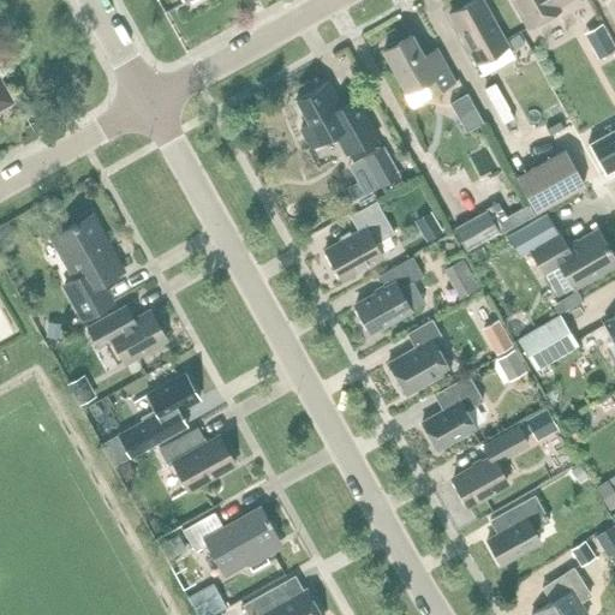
[(477,63),(508,46),(482,0),(475,0),(449,15),(477,63)]
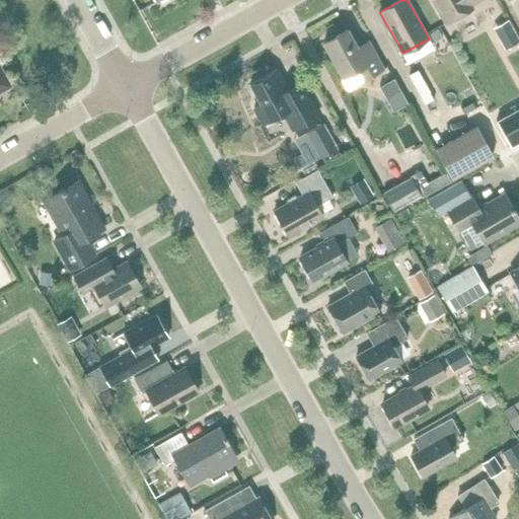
[(471,5),(480,0),(433,0),(446,23),(472,8),(471,5)]
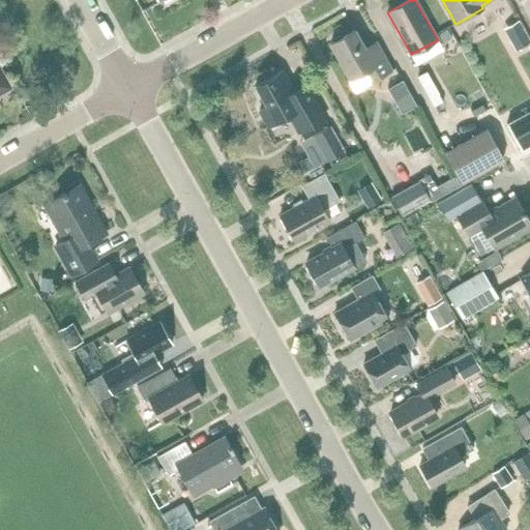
[(373,81),(391,70),(380,49),(369,55),(354,30),(344,36),(341,35),(333,38),(333,42),(331,43),(351,79),(366,70),(373,81)]
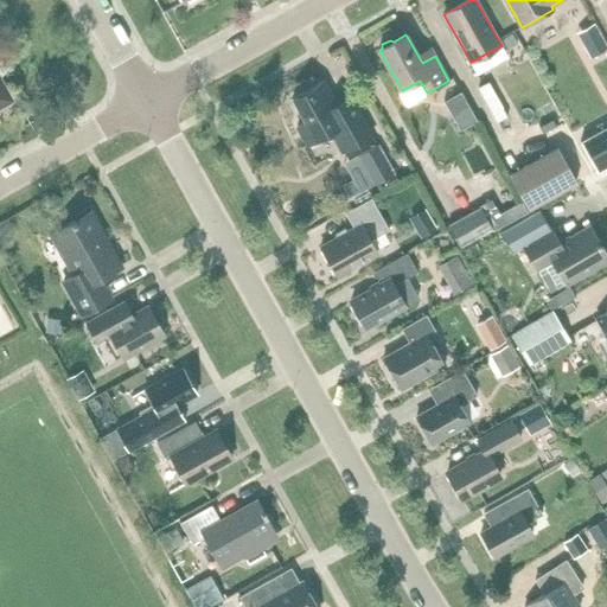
[(606,49),(606,48),(600,37),(583,46),(590,58),(606,49)]
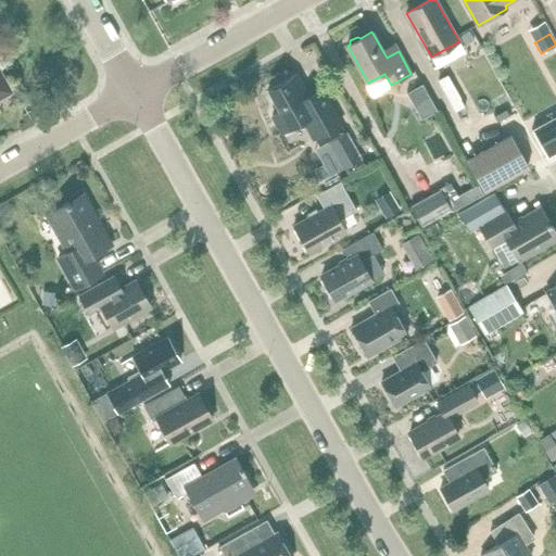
[(0,97),(9,92),(4,85),(5,84),(0,73),(0,97)]
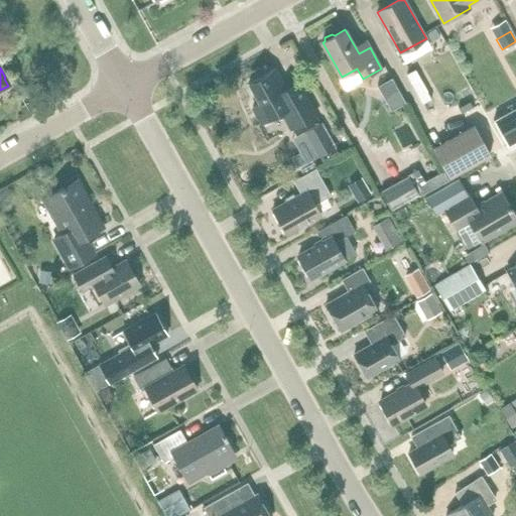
[(296,126),(316,115),(298,82),(286,89),(275,69),(249,84),(260,104),(253,108),(261,123),(277,114),(279,118),(288,113),(296,126)]
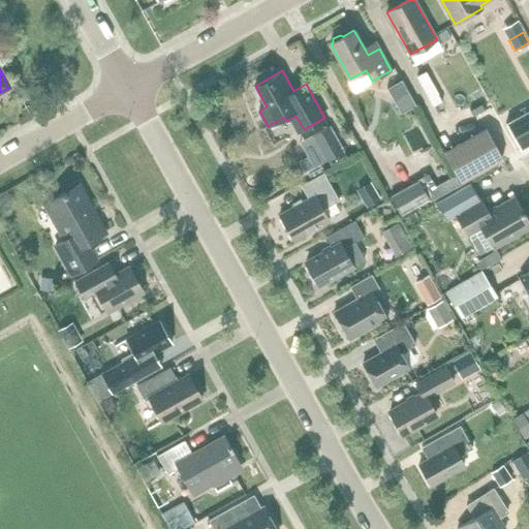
[(417,78),(434,107),(442,102),(426,72),(417,78)]
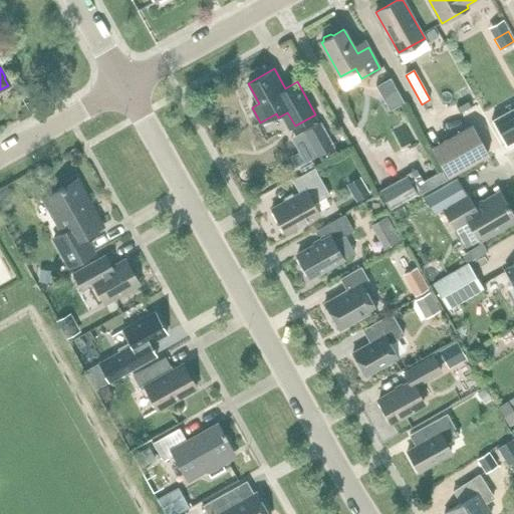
[(392,78),(376,86),(391,111),(406,103),(392,78)]
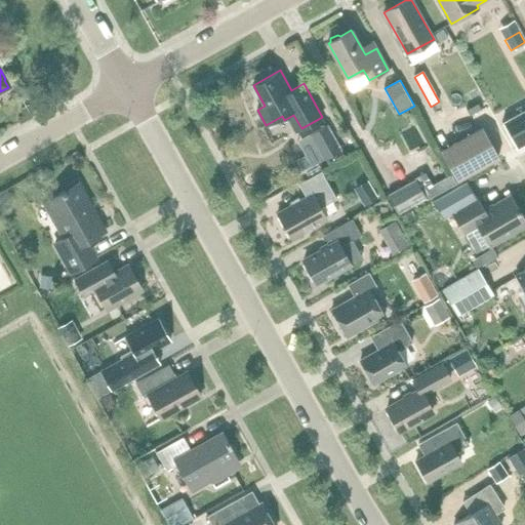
[(460,102),(443,111),(452,128),(469,119),(460,102)]
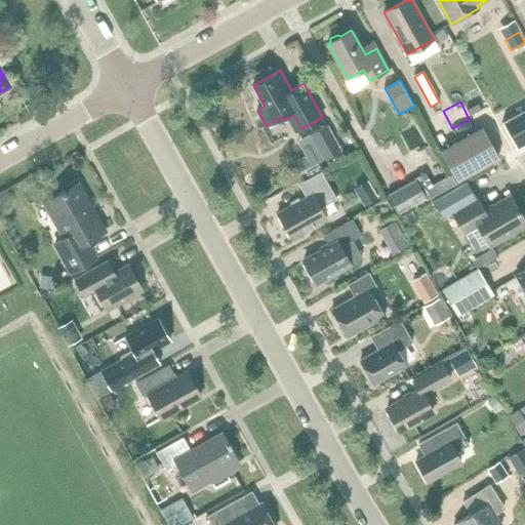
[(514,142),(517,148),(524,143),(524,110),(502,123),(514,142)]
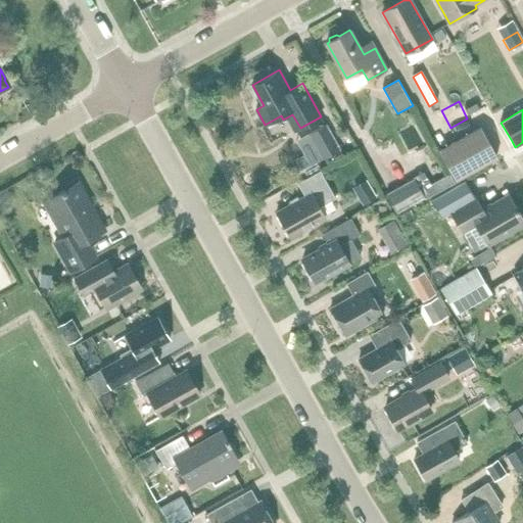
[(325,125),(300,138),(315,163),(338,150),(325,125)]
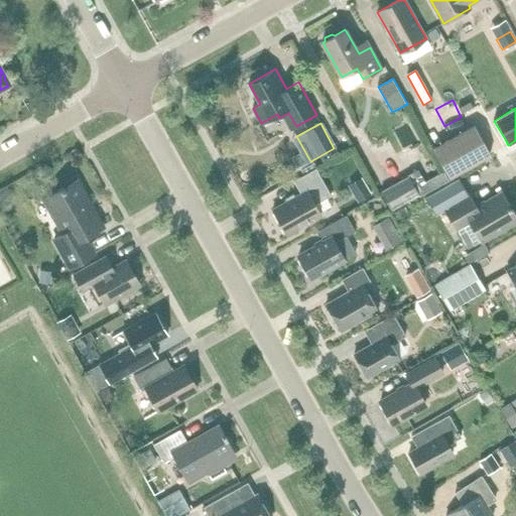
[(363,130),(366,140),(381,136),(379,126),(363,130)]
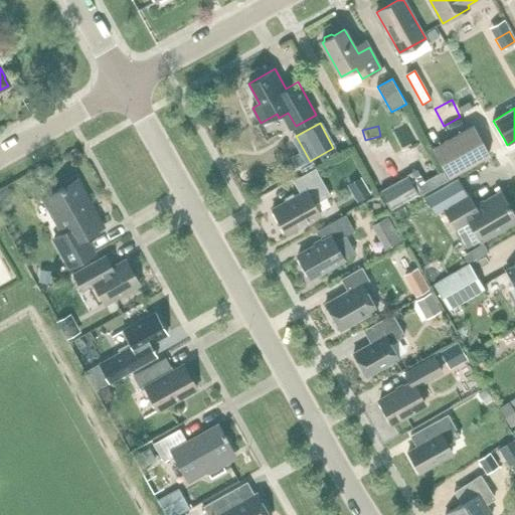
[(449,177),(507,145),(504,139),(486,149),(474,126),(433,148),(449,177)]
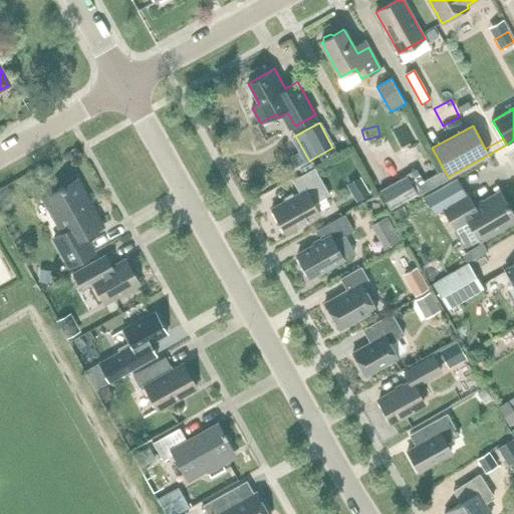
[(313,204),(330,195),(315,169),(293,181),(300,193),(272,209),(286,234),(319,215),(313,204)]
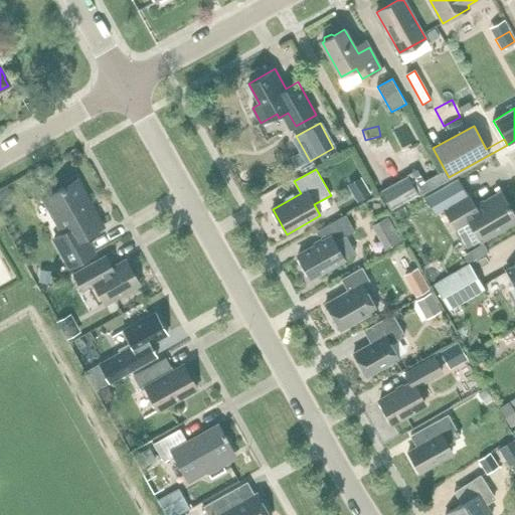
[(443,171),(424,182),(428,189),(447,179),(443,171)]
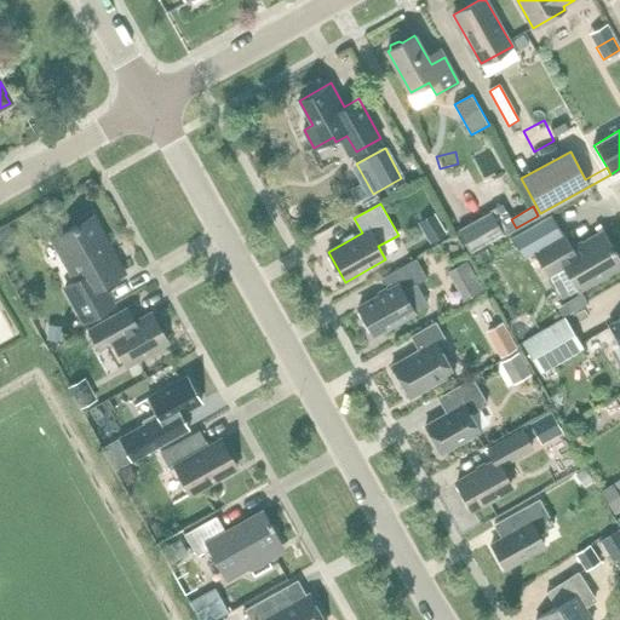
[(458,231),(470,252),(504,233),(492,212),(458,231)]
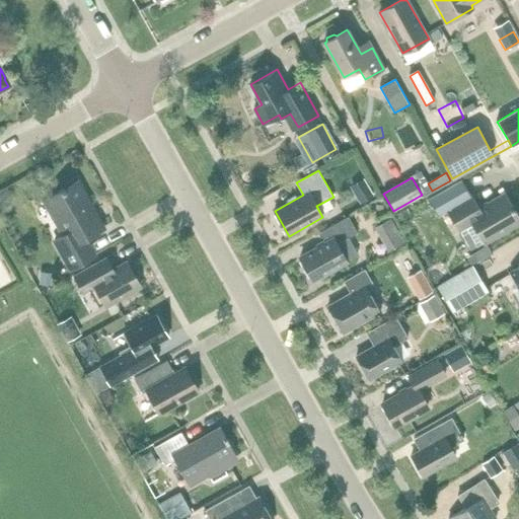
[(448,211),(472,197),(462,179),(431,199),(440,215),(448,211)]
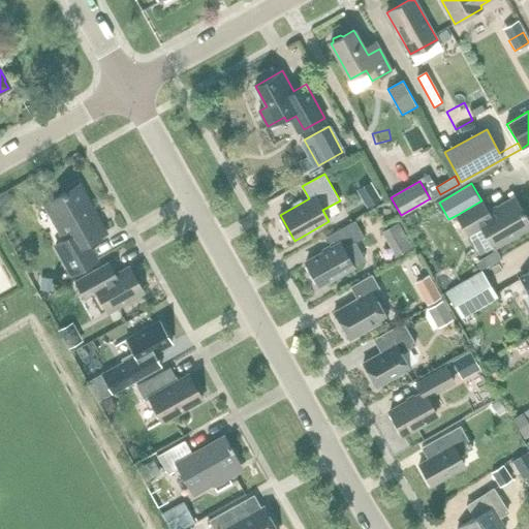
[(87,243),(105,232),(79,185),(44,204),(65,240),(56,245),(72,275),(96,261),(87,243)]
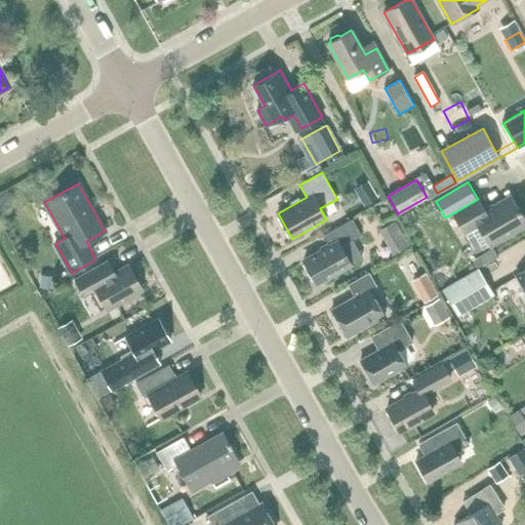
[(377,189),(363,187),(362,199),(376,201),(377,189)]
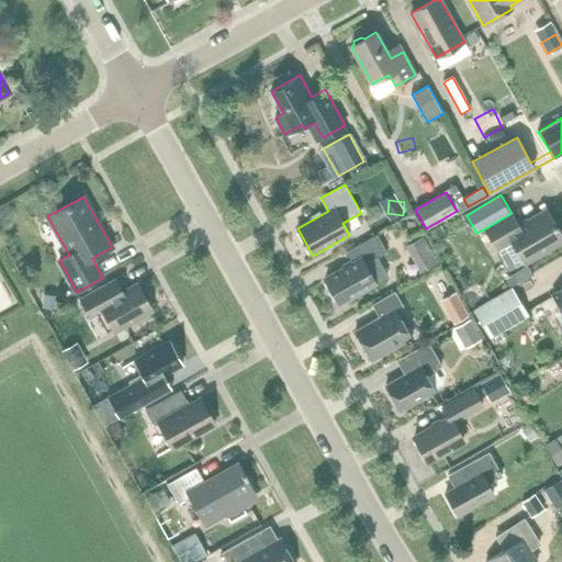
[(512,242),(525,263),(561,240),(561,235),(547,209),(518,225),(512,213),(485,228),(497,249),(512,242)]
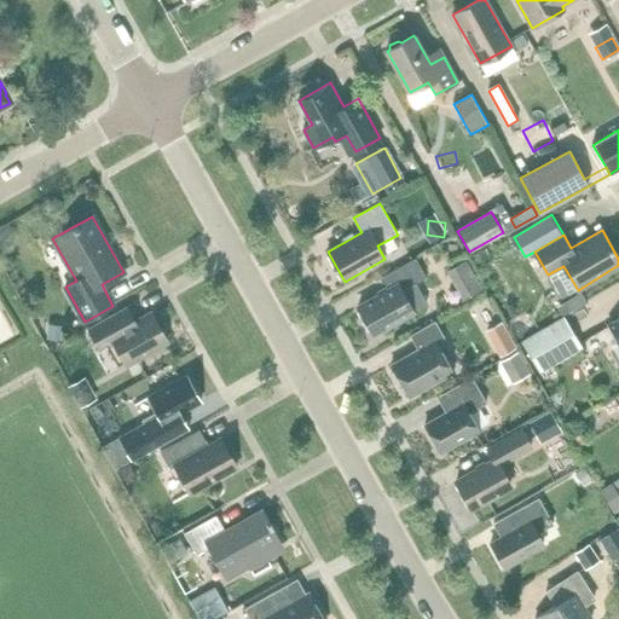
[(382,277),(389,290),(358,307),(374,334),(426,305),(415,284),(426,277),(416,259),(382,277)]
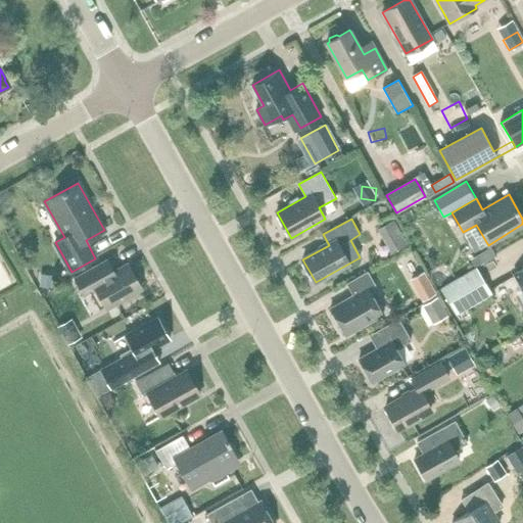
[(380,229),(393,251),(406,244),(393,222),(380,229)]
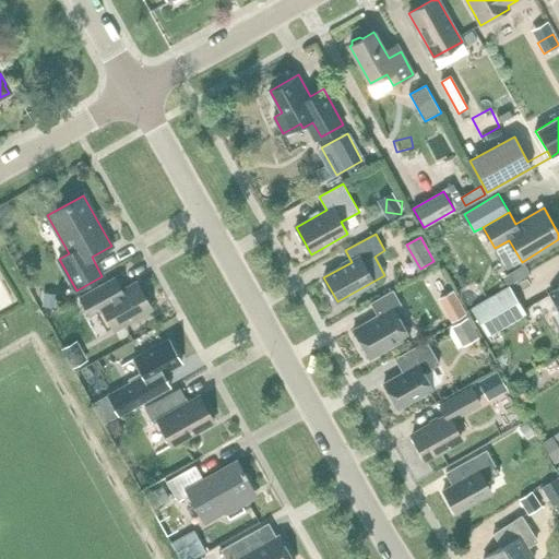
[(525,264),(502,277),(508,285),(530,272),(525,264)]
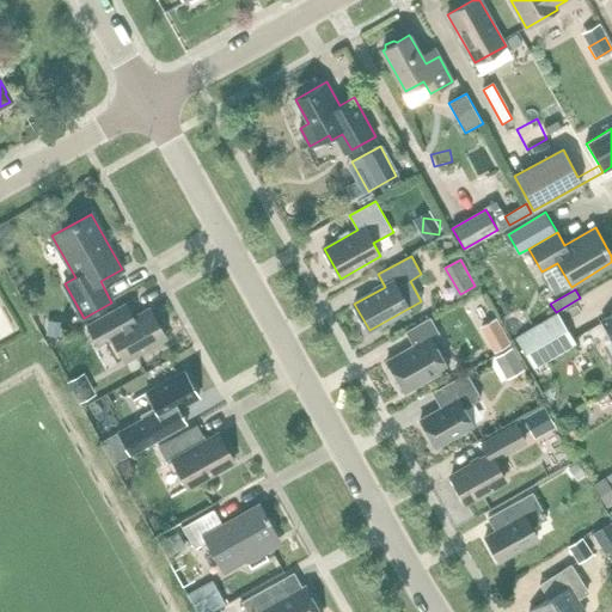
[(124,361),(166,338),(150,310),(120,325),(111,311),(86,325),(98,346),(112,338),(124,361)]
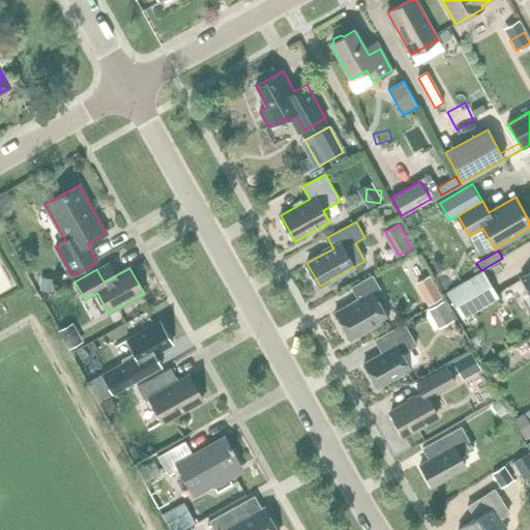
[(455,284),(447,270),(436,277),(443,291),(455,284)]
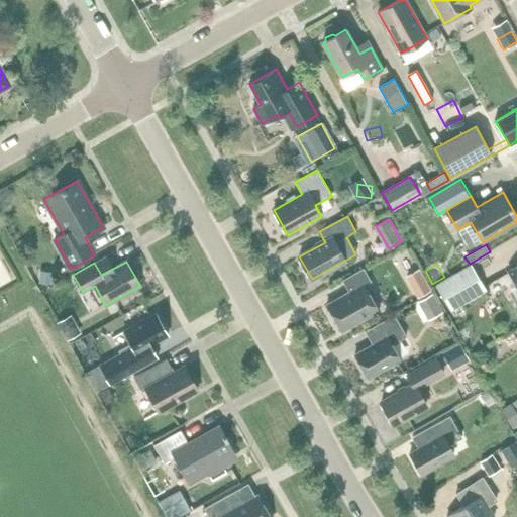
[(448,306),(484,286),(472,266),(435,286),(448,306)]
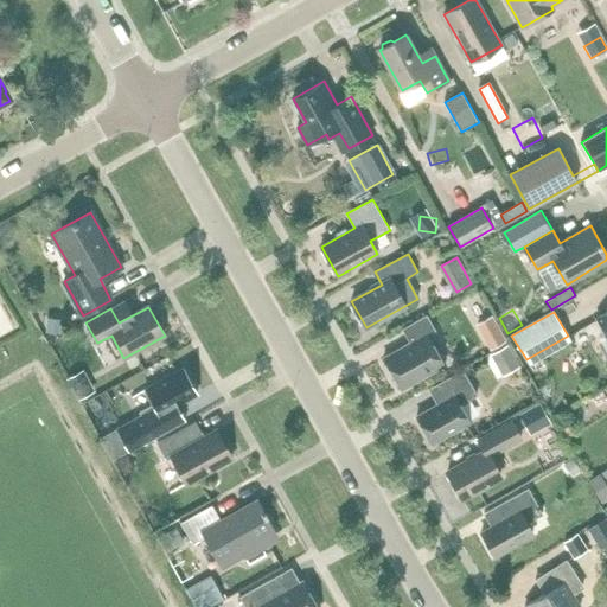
[(401,389),(445,365),(428,334),(435,331),(427,314),(402,328),(410,343),(383,358),(401,389)]
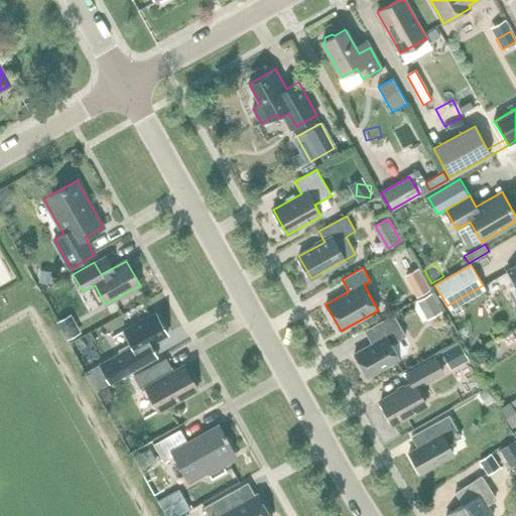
[(405,276),(417,297),(431,289),(419,268),(405,276)]
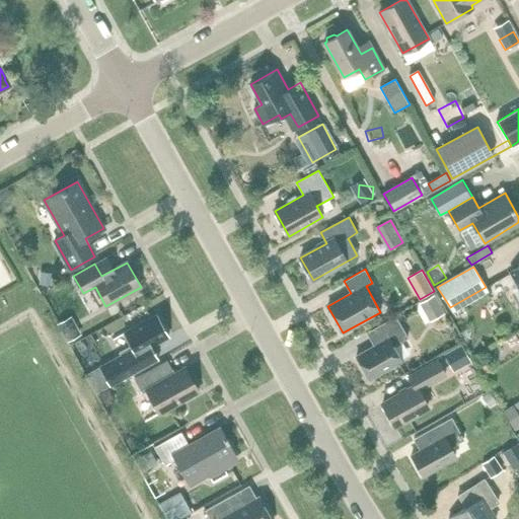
[(51,273),(41,272),(40,284),(50,285),(51,273)]
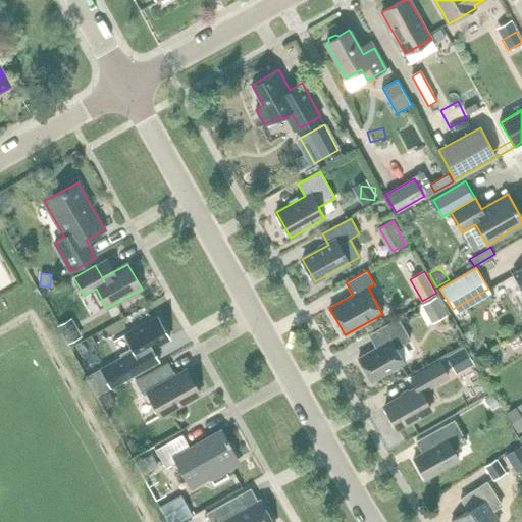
[(433,324),(449,315),(437,297),(422,305),(433,324)]
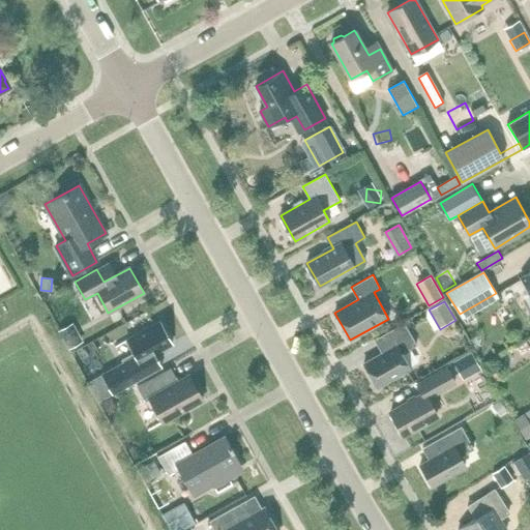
[(153,355),(173,344),(159,321),(126,340),(134,353),(121,360),(123,363),(102,376),(114,395),(160,369),(153,355)]
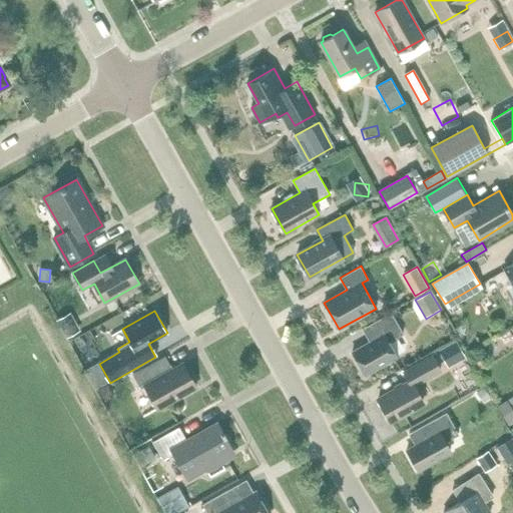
[(389,342),(404,334),(391,313),(369,325),(377,339),(352,353),(365,375),(397,356),(389,342)]
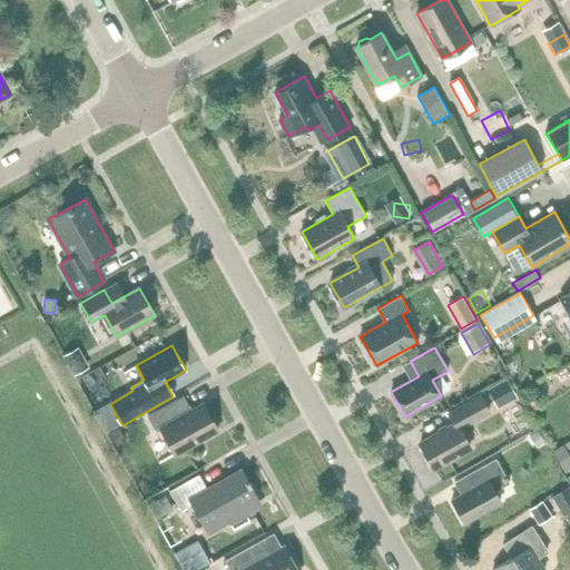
[(78,349),(66,355),(75,372),(87,365),(78,349)]
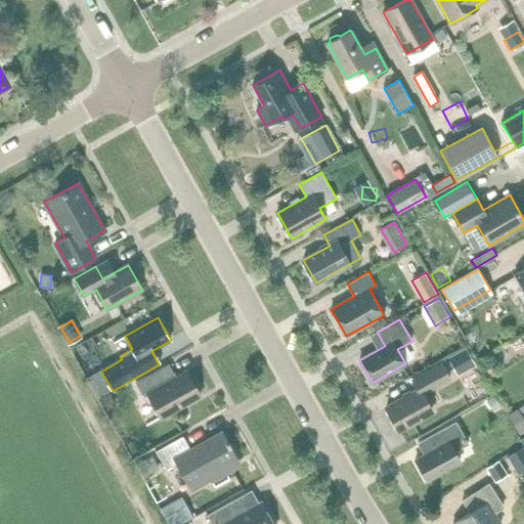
[(465,349),(448,358),(457,375),(474,365),(465,349)]
